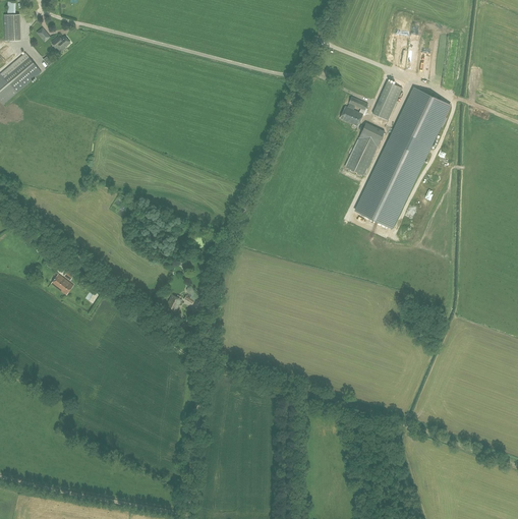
[(2,39),(17,39),(16,12),(1,13),(2,39)]
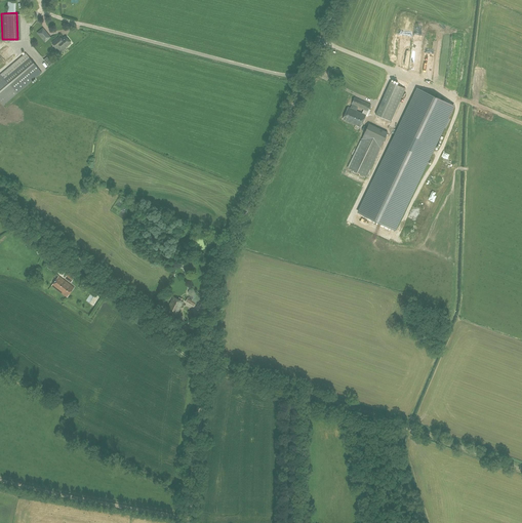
[(42,40),(48,36),(40,26),(34,31),(42,40)]
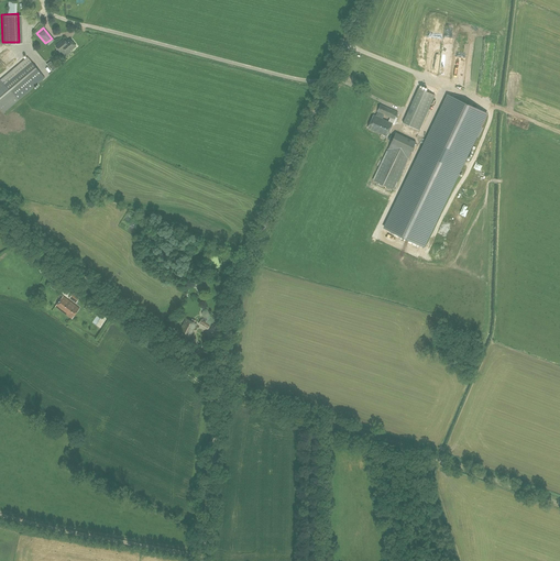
[(59,39),(53,44),(58,51),(62,47),(64,51),(73,44),(67,37),(63,41),(62,41),(59,39)]
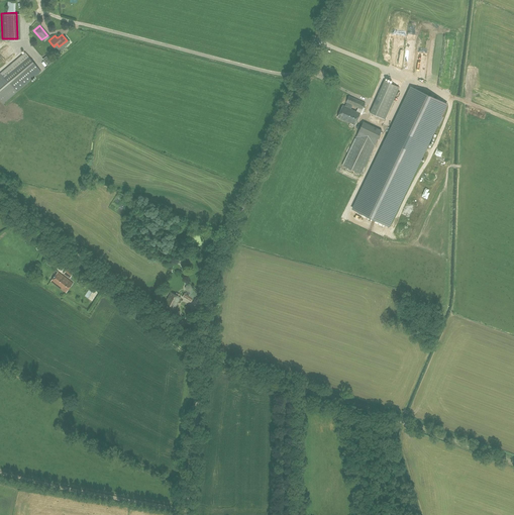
[(8,45),(0,53),(5,58),(13,52),(8,45)]
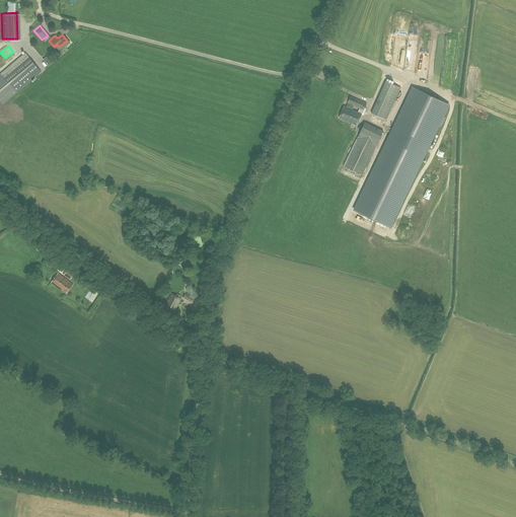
[(22,51),(0,70),(0,102),(39,70),(22,51)]
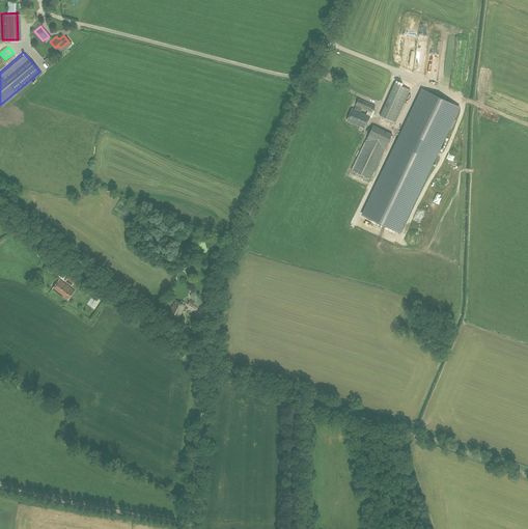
[(392,120),(407,87),(392,81),(377,114),(392,120)]
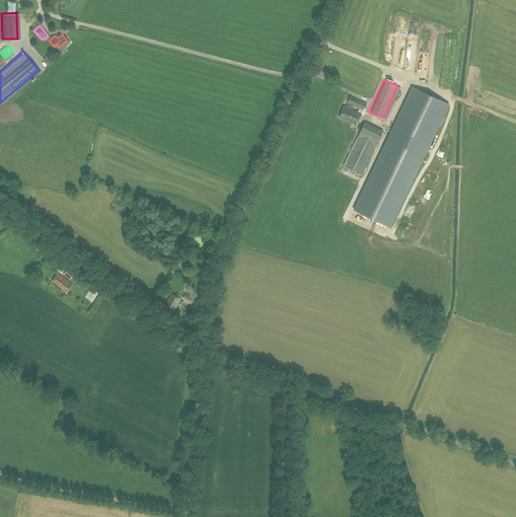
[(446,102),(410,85),(351,208),(387,225),(446,102)]
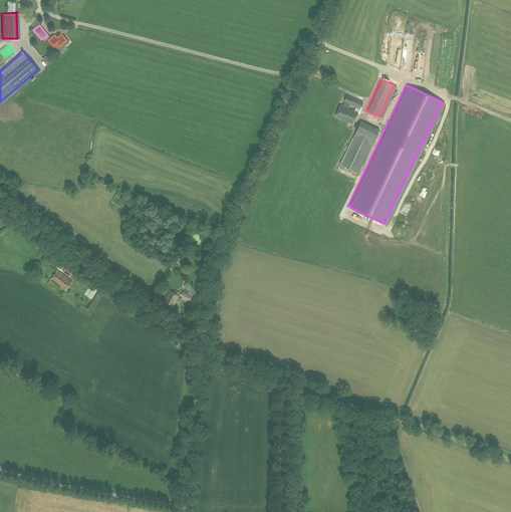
[(355,110),(346,106),(347,103),(357,107),(360,100),(344,93),(341,99),(342,100),(340,103),(338,102),(333,114),(350,122),(355,110)]
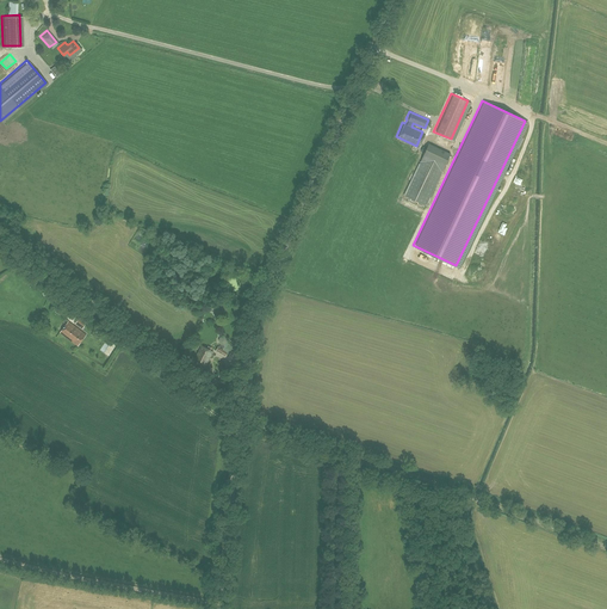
[(446,153),(441,151),(425,143),(425,145),(402,192),(423,203),(446,153)]
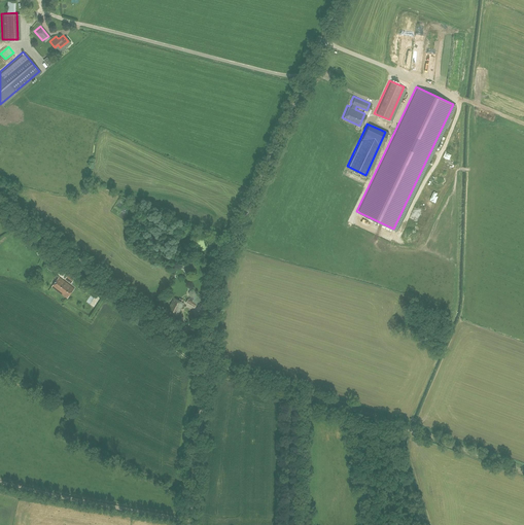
[(48,261),(44,267),(49,271),(54,266),(48,261)]
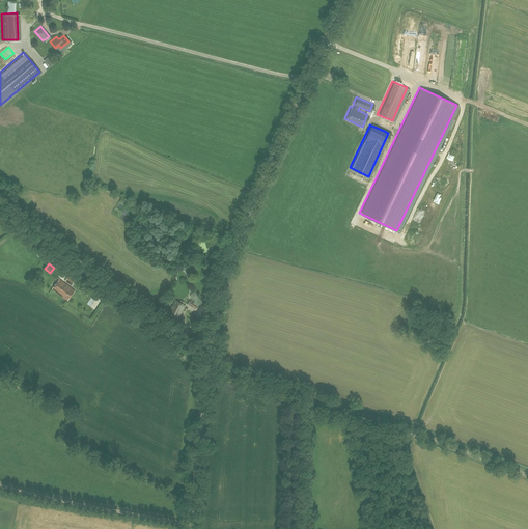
[(62,280),(68,284),(72,279),(66,275),(62,280)]
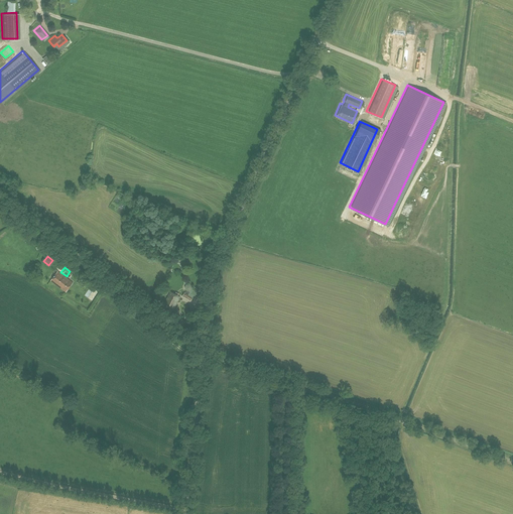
[(48,279),(62,290),(70,281),(54,270),(48,279)]
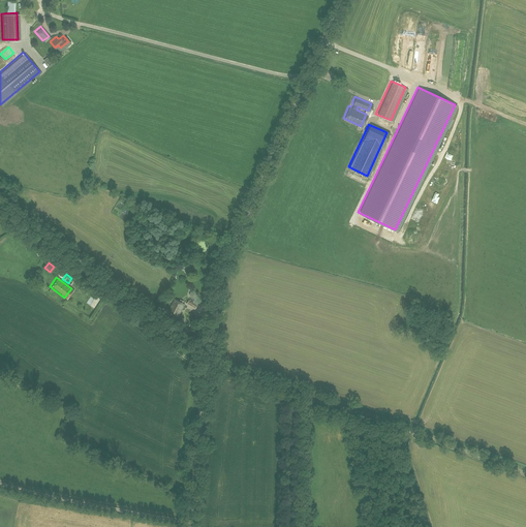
[(189,296),(187,298),(186,298),(184,302),(193,307),(195,303),(198,297),(194,293),(193,290),(191,289),(188,289),(186,292),(187,296),(189,296)]
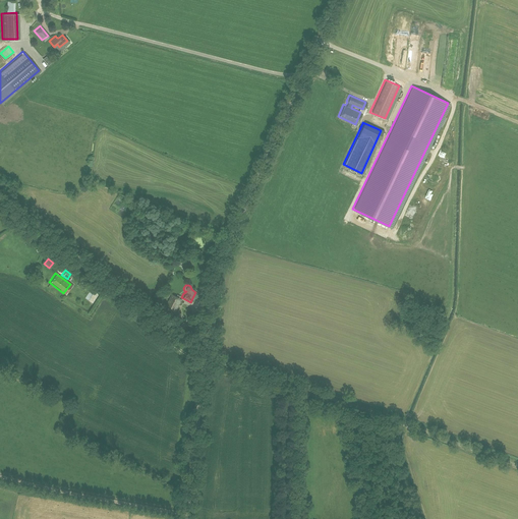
[(172,309),(179,297),(169,292),(163,304),(172,309)]
